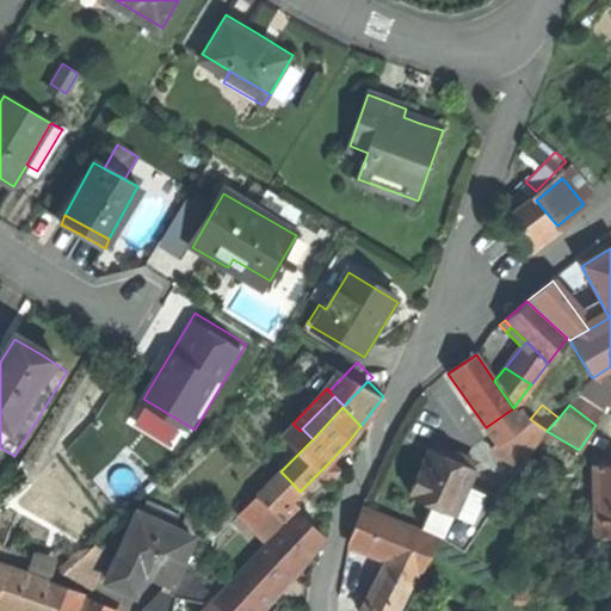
[(524,424),(513,408),(486,427),(495,442),(524,424)]
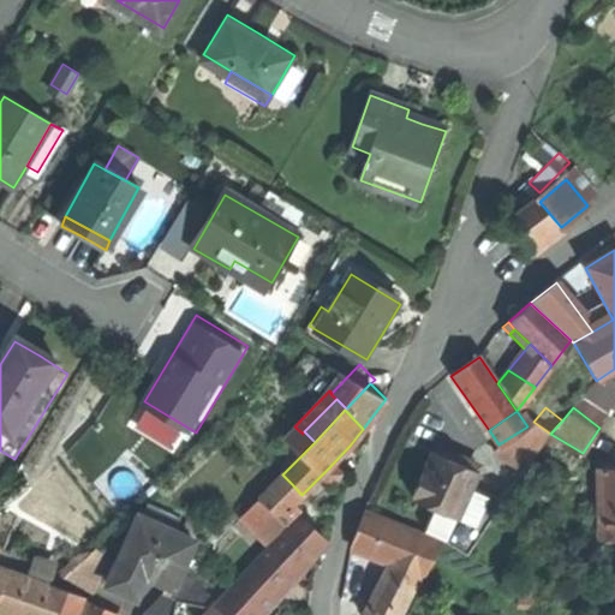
[(533,422),(527,427),(499,445),(491,449),(523,473),(550,434),(533,422)]
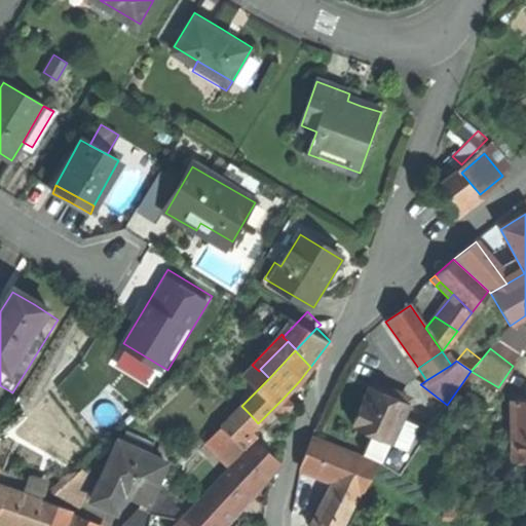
[(248,382),(256,391),(269,378),(260,369),(259,371),(248,382)]
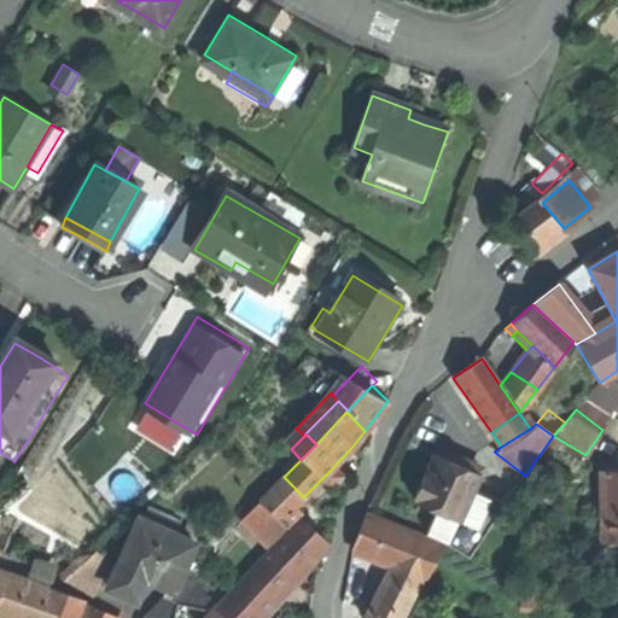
[(441,449),(437,456),(478,476),(481,468),(441,449)]
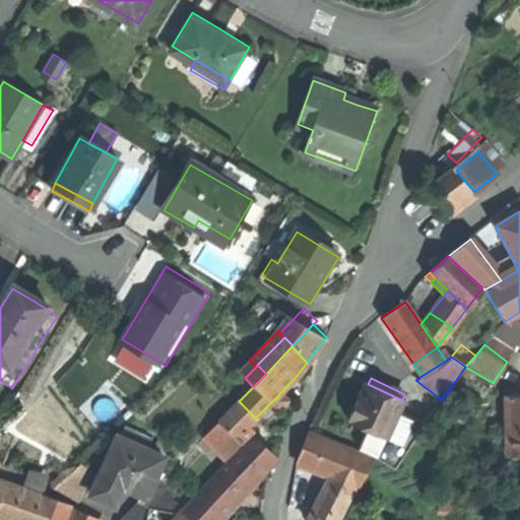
[(367,431),(386,439),(398,412),(403,400),(402,400),(368,384),(365,383),(355,402),(347,421),(367,431)]
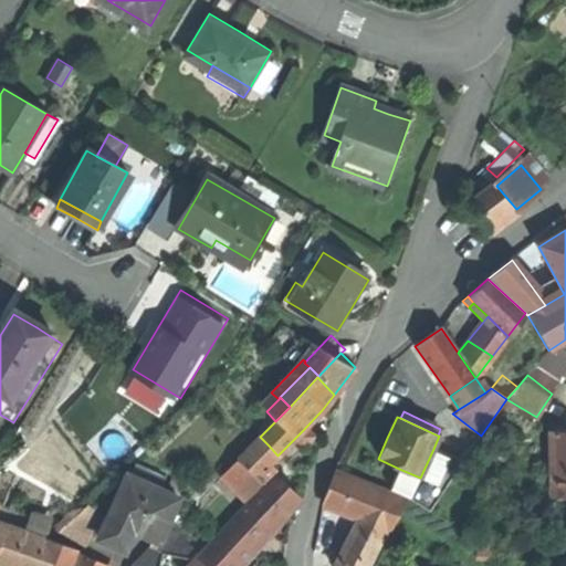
[(549,420),(549,432),(559,431),(559,420),(549,420)]
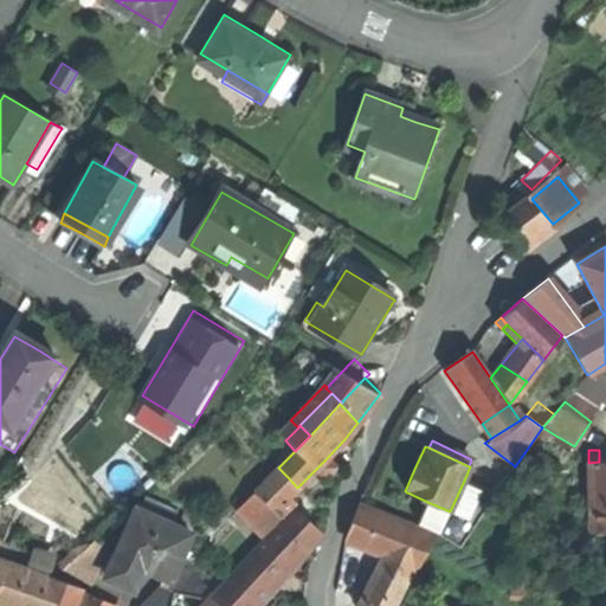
[(588,463),(590,532),(605,530),(605,462),(599,462),(588,463)]
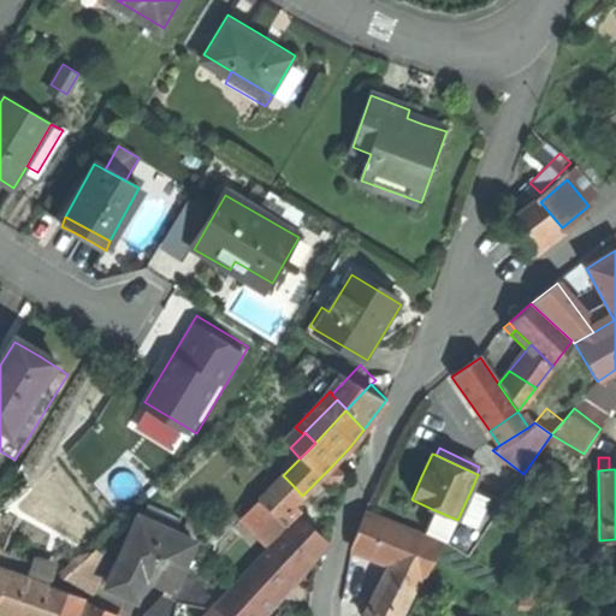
[(256,499),(258,501),(268,511),(292,485),(283,475),(282,474),(256,499)]
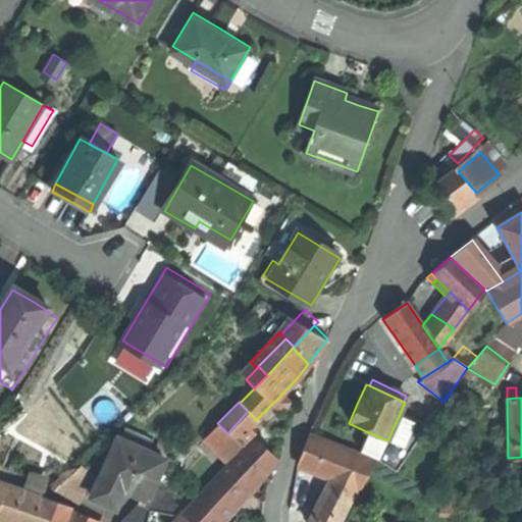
[(416,422),(400,414),(387,440),(377,458),(395,471),(413,444),(408,440),(416,422)]
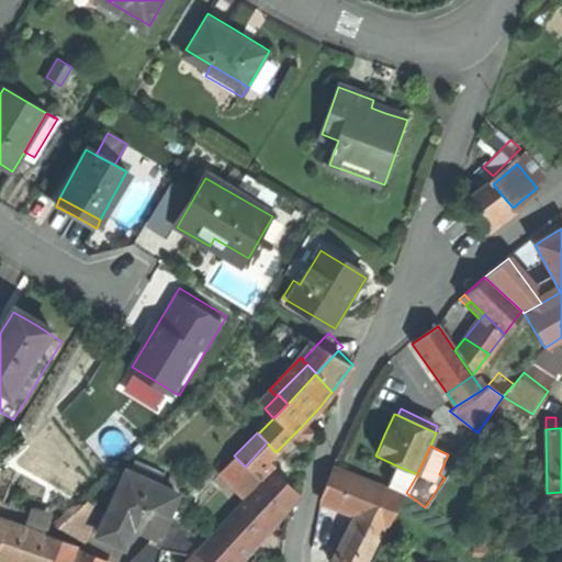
[(217,475),(240,499),(259,481),(245,467),(235,457),(217,475)]
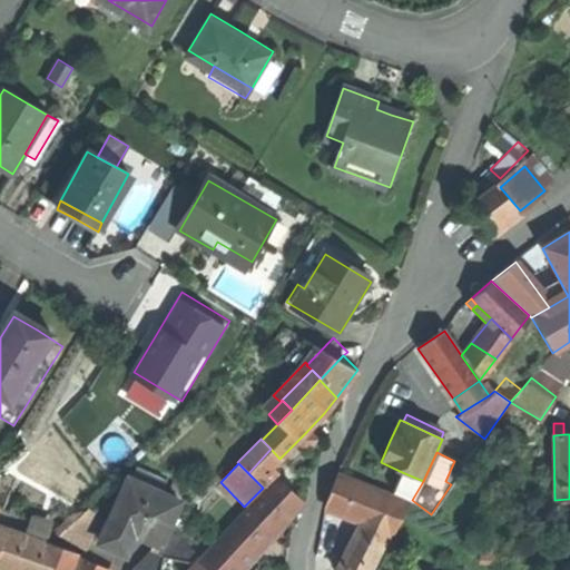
[(136,471),(130,482),(158,494),(164,483),(136,471)]
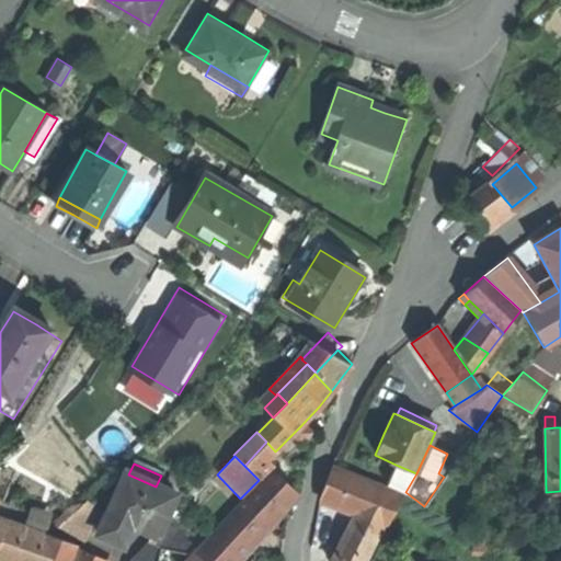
[(405,492),(416,473),(396,465),(386,484),(405,492)]
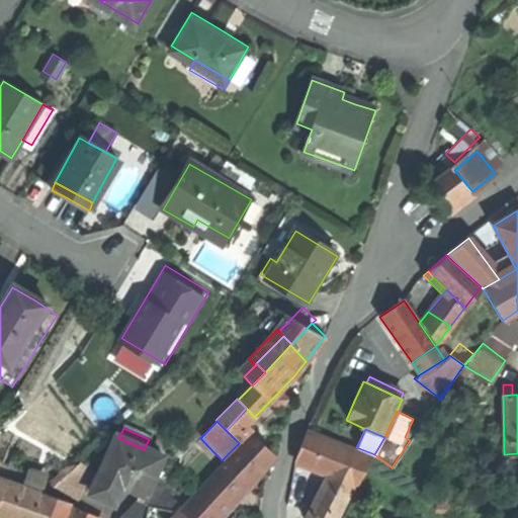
[(355,480),(360,482),(372,456),(307,430),(295,458),(330,470),(355,480)]
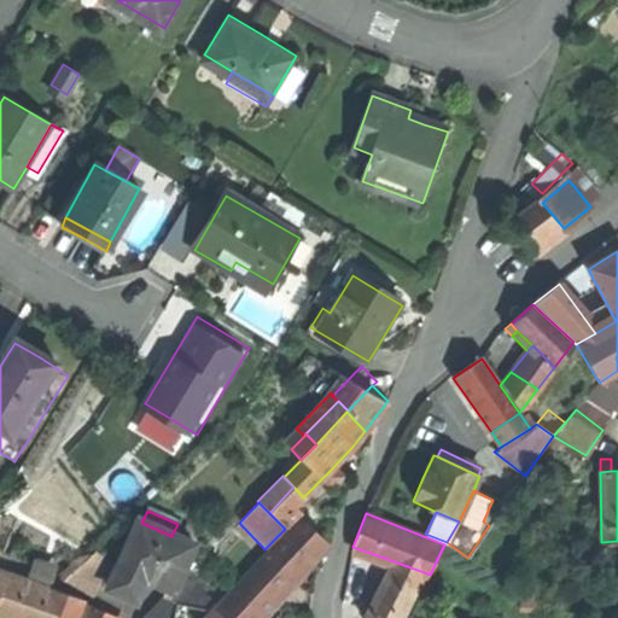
[(106,561),(97,584),(124,598),(134,575),(144,578),(172,590),(192,544),(172,536),(141,523),(135,520),(116,566),(106,561)]
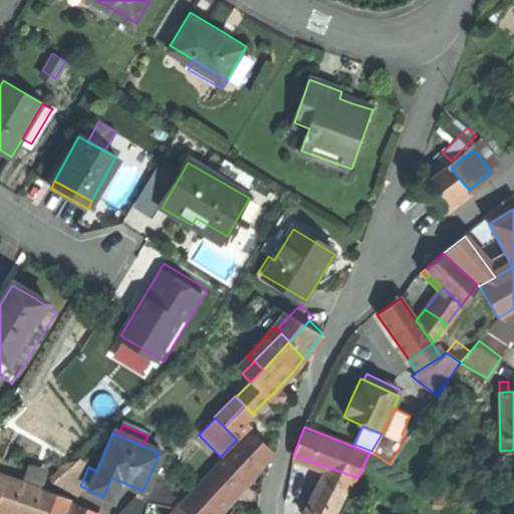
[(246,433),(222,460),(244,480),(253,469),(268,452),(246,433)]
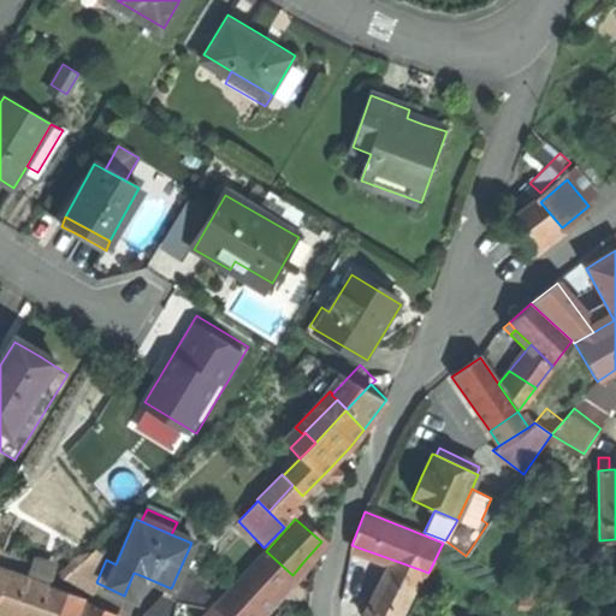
[(63,579),(92,594),(96,582),(106,560),(95,549),(82,561),(63,579)]
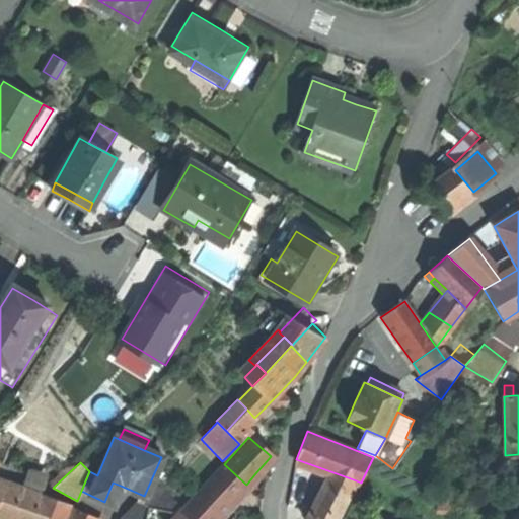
[(191,518),(215,518),(229,504),(244,486),(246,485),(224,464),(222,463),(180,510),(191,518)]
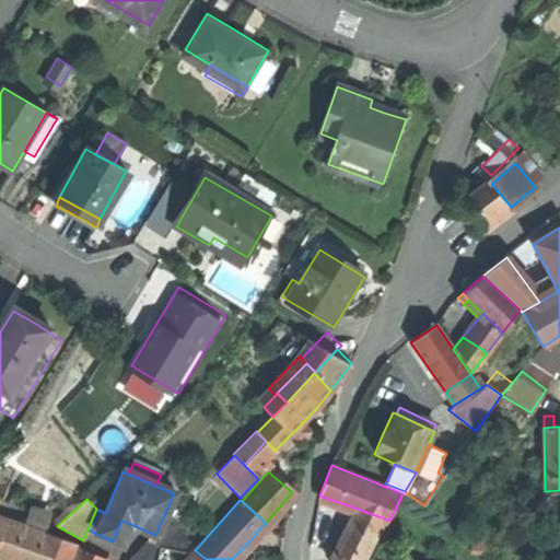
[(54,523),(57,526),(74,510),(70,506),(54,523)]
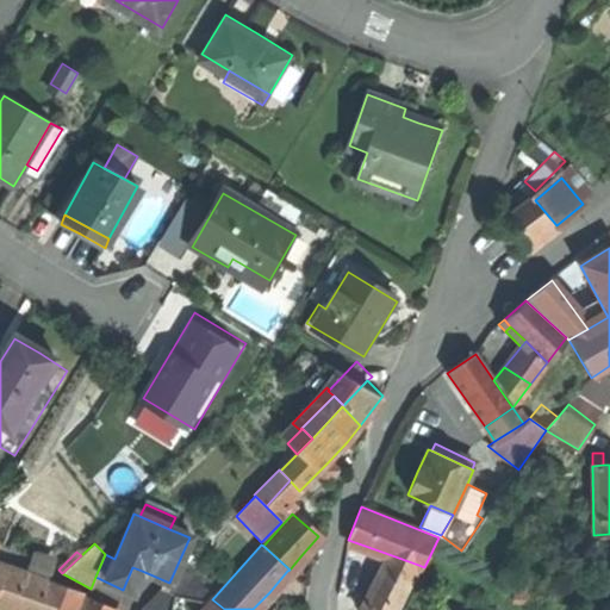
[(414,573),(418,565),(388,554),(385,560),(414,573)]
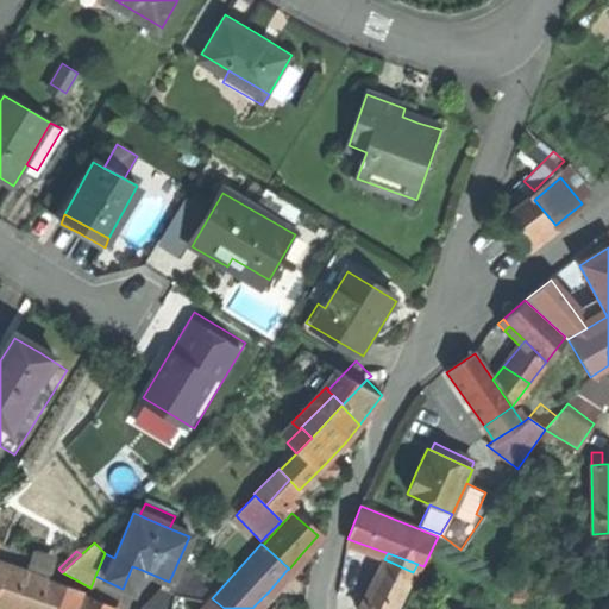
[(308,564),(300,556),(289,569),(287,570),(302,584),(308,564)]
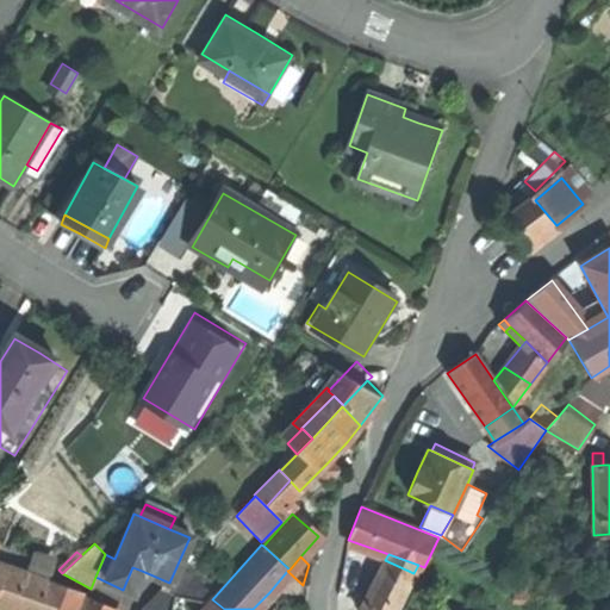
[(205,568),(219,583),(226,574),(212,560),(205,568)]
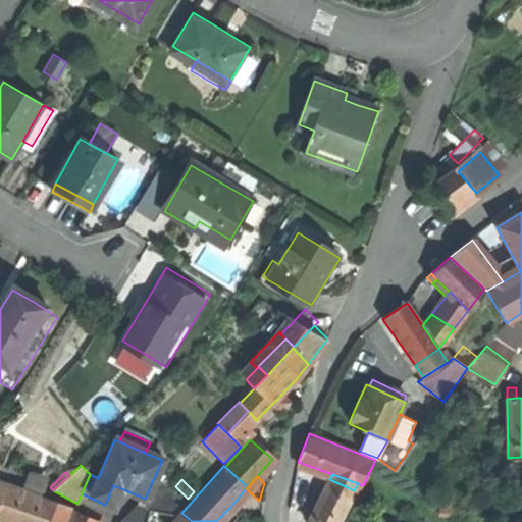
[(338,521),(354,490),(329,479),(318,503),(309,521),(338,521)]
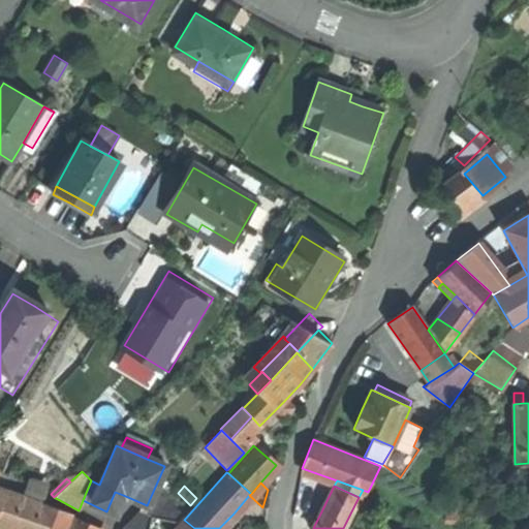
[(29,490),(25,499),(40,504),(45,506),(49,498),(29,490)]
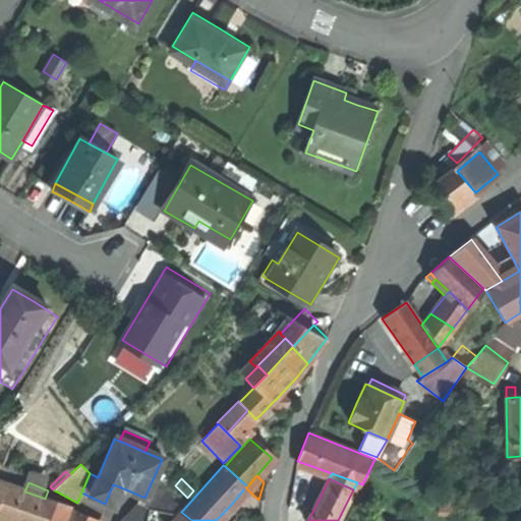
[(135,505),(121,518),(124,520),(160,520),(164,514),(172,515),(183,502),(162,482),(143,508),(135,505)]
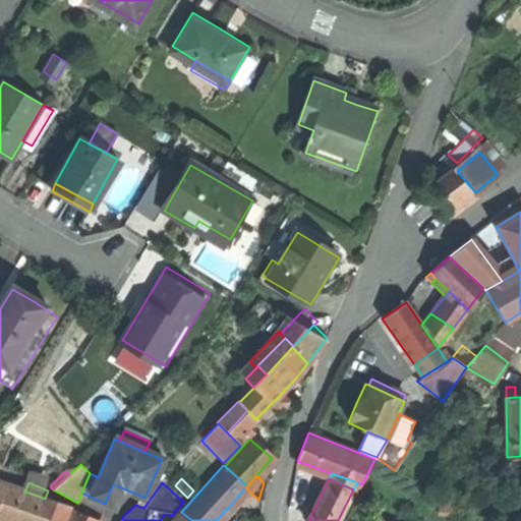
[(30,520),(40,497),(24,491),(3,484),(0,489),(0,517),(8,520),(30,520)]
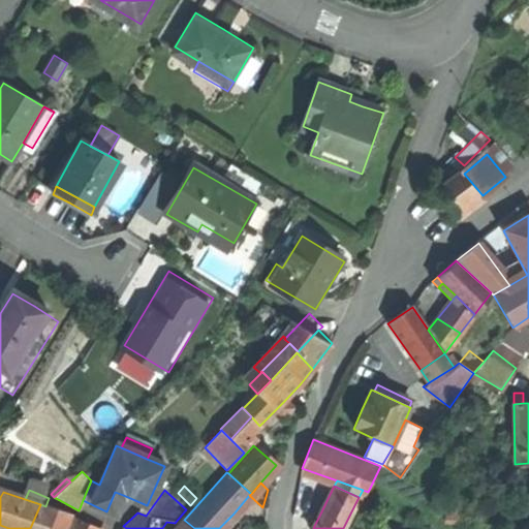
[(115,515),(123,495),(115,492),(106,511),(115,515)]
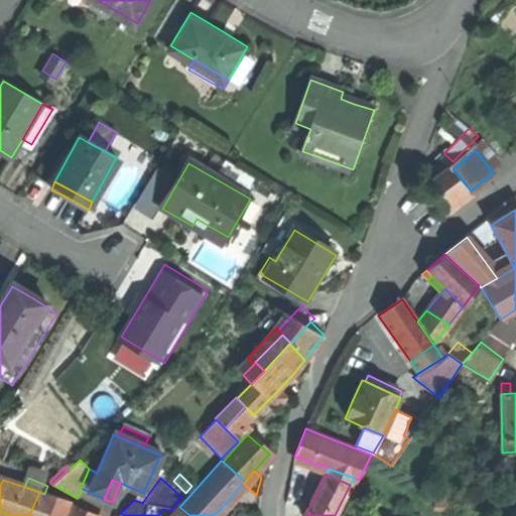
[(356,493),(365,497),(369,488),(360,484),(356,493)]
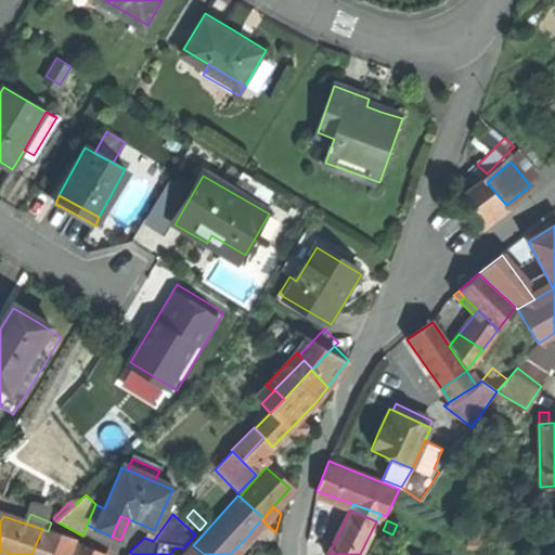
[(106,550),(112,537),(87,525),(82,536),(78,545),(98,553),(101,546),(106,550)]
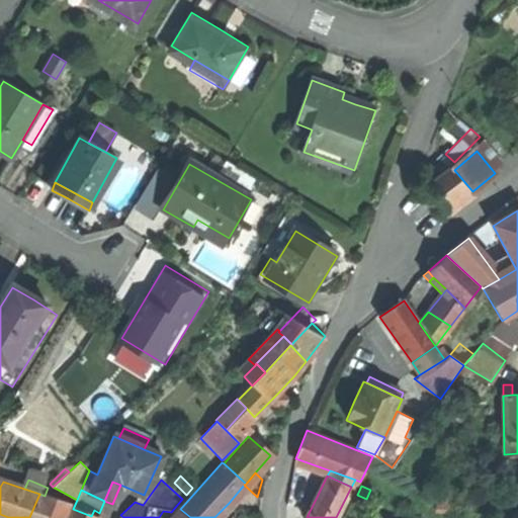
[(65,517),(71,504),(45,496),(39,494),(29,517),(65,517)]
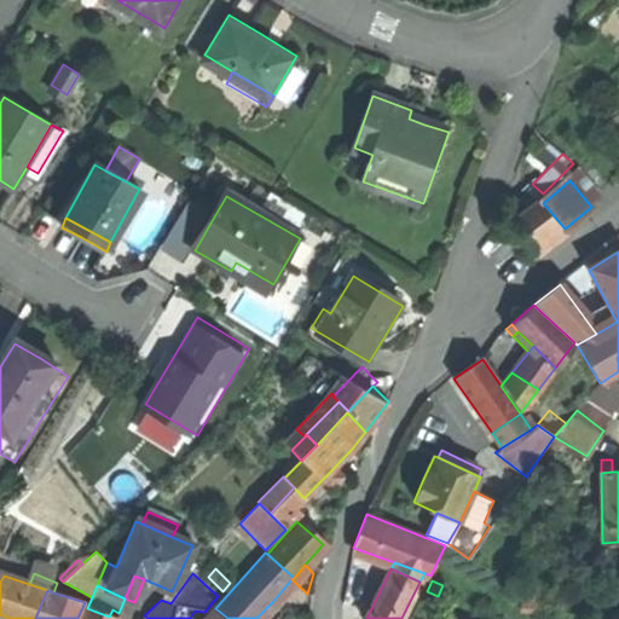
[(114,618),(109,617),(87,608),(82,618),(114,618)]
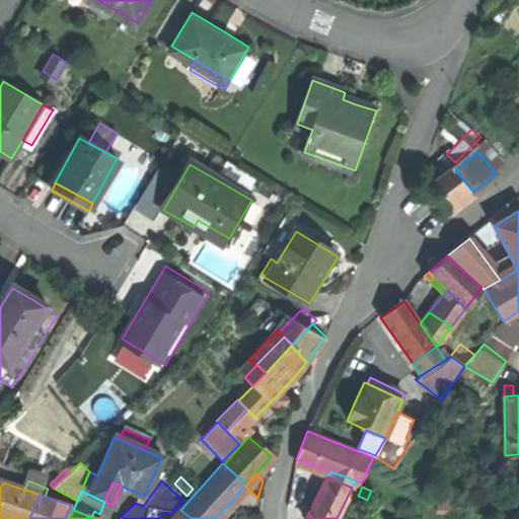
[(190,518),(191,518),(180,510),(171,518),(190,518)]
